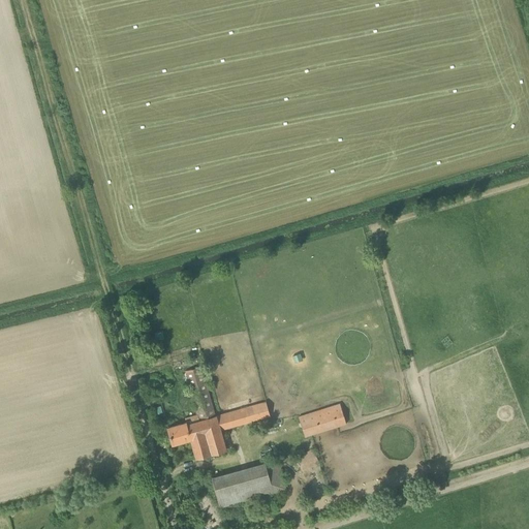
[(215,415),(201,366),(186,371),(197,413),(185,417),(187,423),(167,428),(173,444),(191,439),(196,459),(226,450),(221,430),(270,416),(265,402),(215,415)]
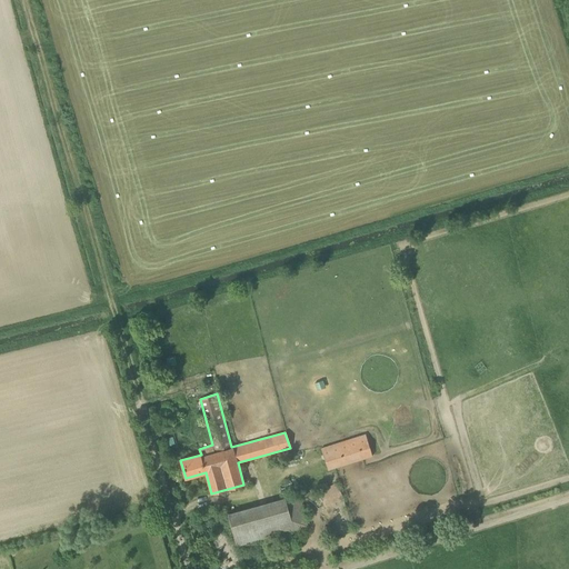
[(172,421),(179,419),(176,408),(169,409),(172,421)]
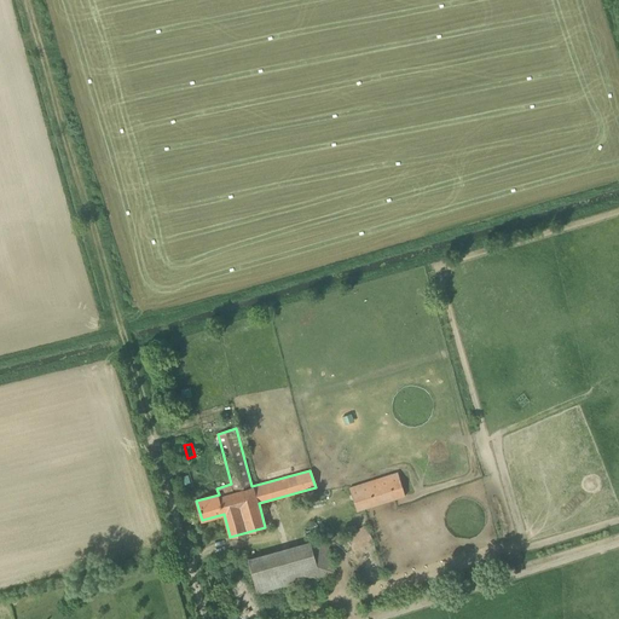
[(357,510),(405,496),(398,472),(350,487),(357,510)]
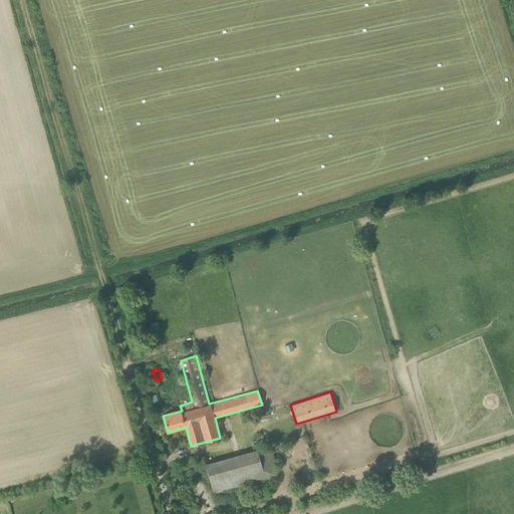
[(293,458),(310,450),(304,437),(287,444),(293,458)]
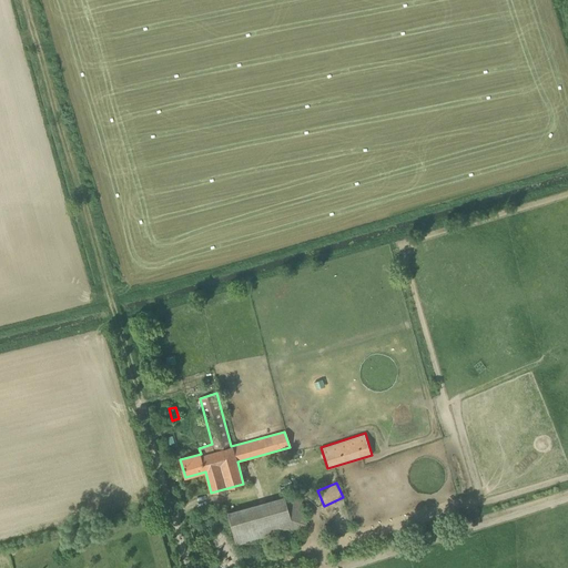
[(236,545),(307,525),(298,494),(227,513),(236,545)]
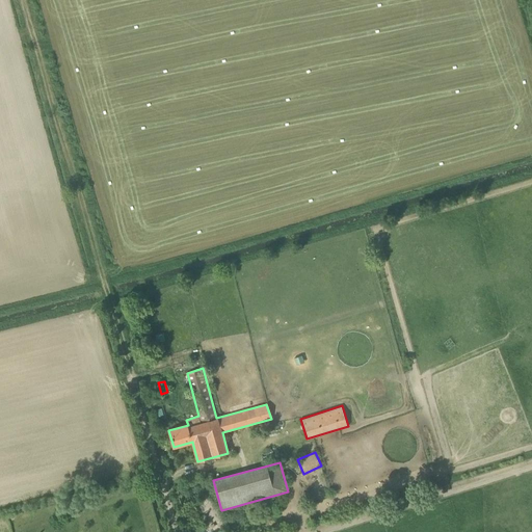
All buildings are outlined.
